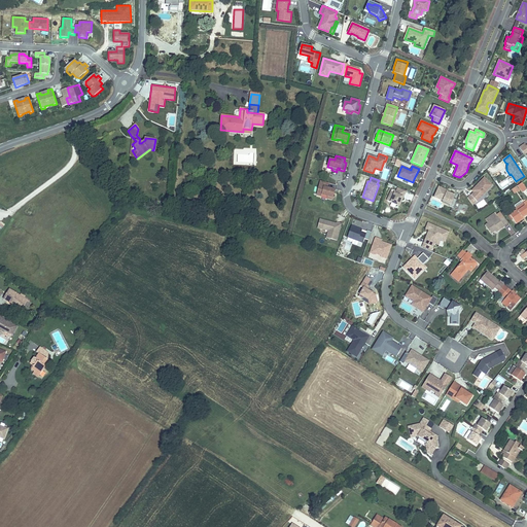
[(473,192),(471,196),(467,198),(472,205),(477,202),(476,199),(478,196),(483,196),(492,185),(485,177),(479,184),(479,185),(478,186),(477,185),(472,190),(473,192)]
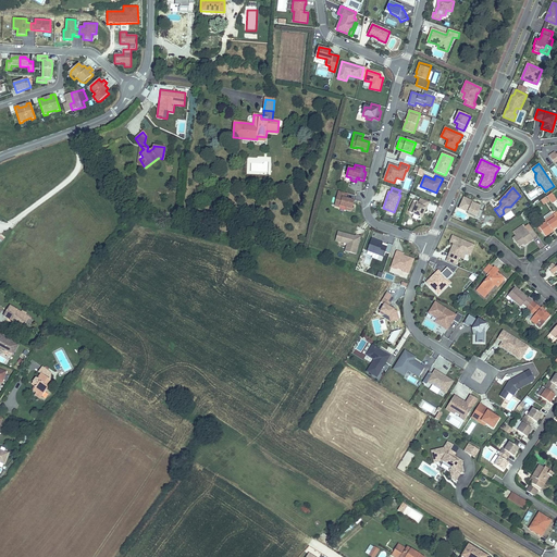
[(346,198),(347,194),(338,190),(335,207),(339,208),(341,206),(346,208),(346,210),(351,211),(354,200),(346,198)]
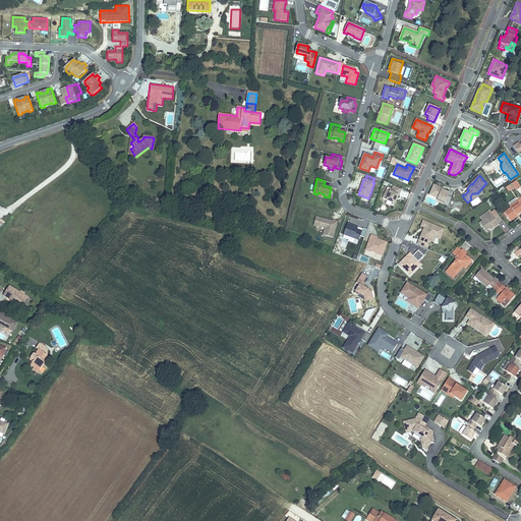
[(520,188),(516,181),(512,184),(516,190),(520,188)]
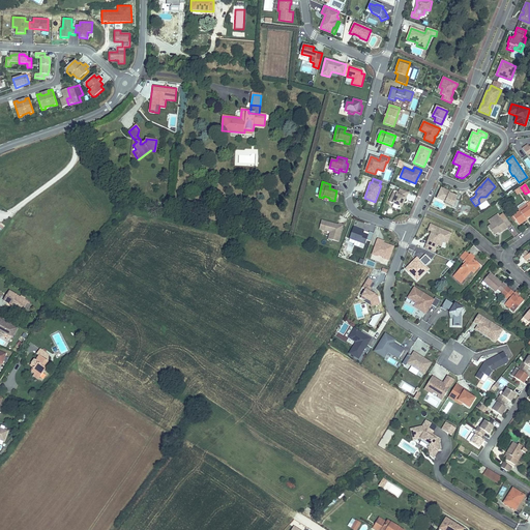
[(441,188),(437,198),(445,202),(452,205),(451,207),(455,209),(460,201),(455,199),(457,197),(451,195),(449,194),(450,192),(441,188)]
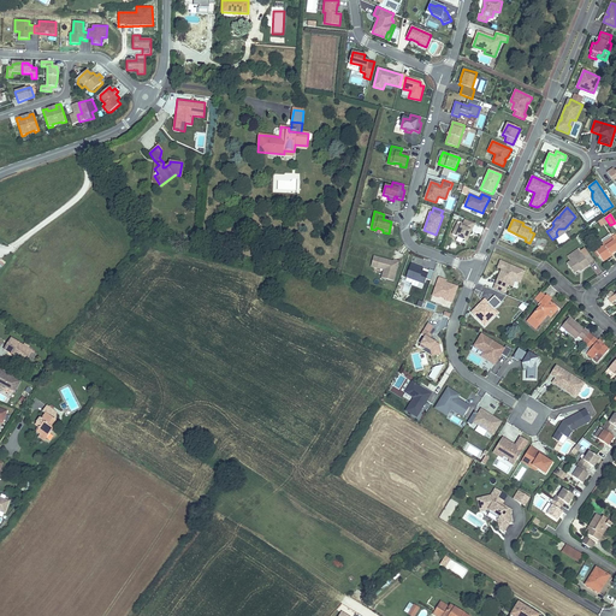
[(457,224),(452,235),(466,241),(469,230),(472,231),(474,224),(466,220),(462,226),(457,224)]
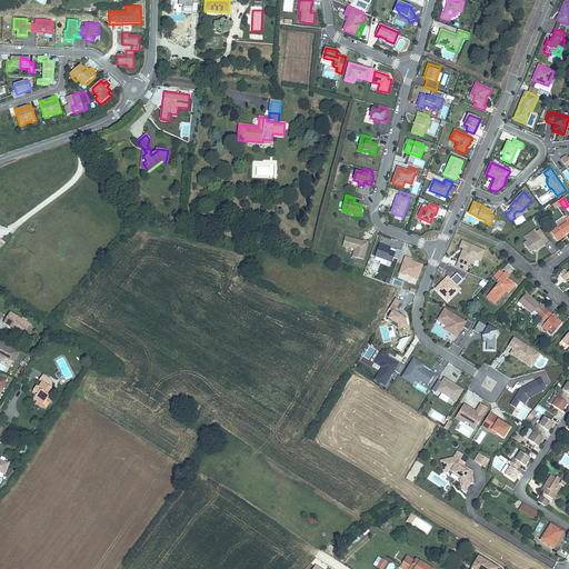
[(568,230),(568,221),(567,222),(566,220),(565,219),(557,226),(558,227),(550,232),(557,242),(566,237),(565,236),(563,233),(568,230)]
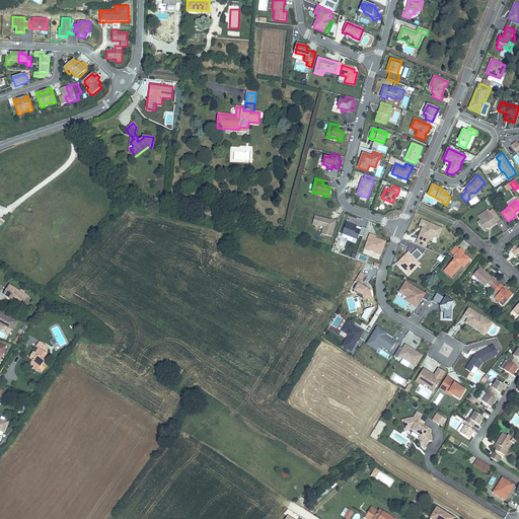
[(490,226),(491,227),(497,223),(496,222),(500,219),(493,210),(489,212),(490,214),(480,220),(477,222),(484,230),(488,227),(490,226)]
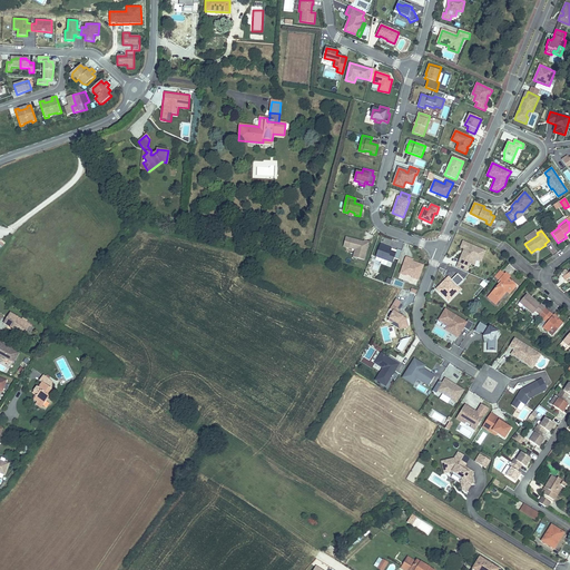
[(526,237),(528,242),(538,235),(537,233),(536,231),(526,237)]
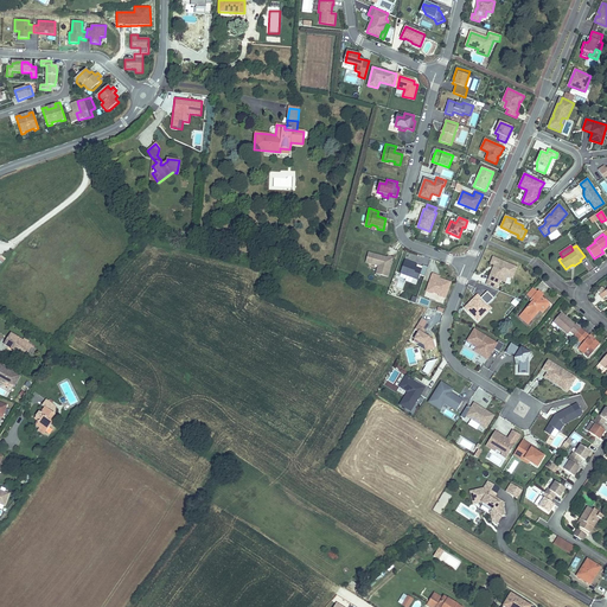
[(388,276),(393,257),(388,256),(388,257),(387,259),(385,259),(385,257),(369,253),(366,263),(378,266),(376,274),(388,276)]
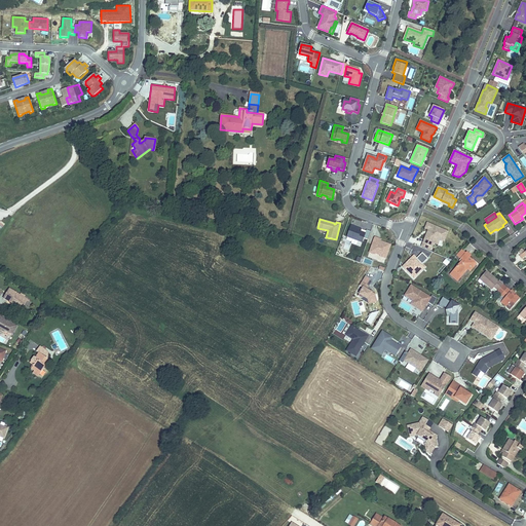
[(424,238),(423,242),(433,247),(434,242),(438,245),(440,239),(439,238),(441,234),(446,237),(448,231),(427,223),(425,228),(429,230),(428,231),(429,232),(426,239),(424,238)]
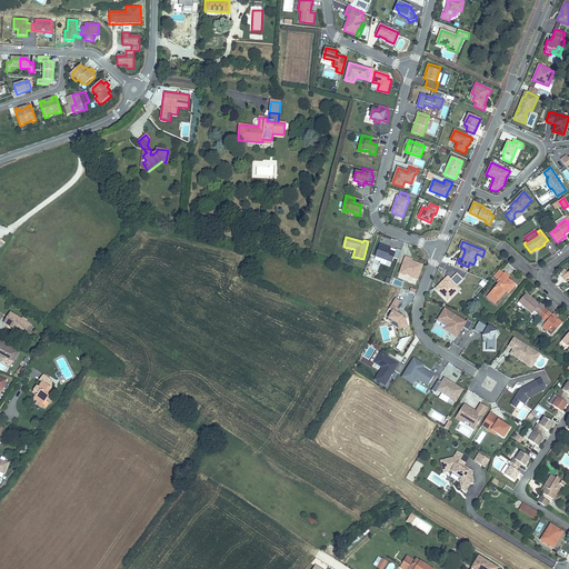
[(398,259),(401,250),(397,249),(396,250),(395,252),(390,250),(391,248),(379,243),(375,256),(391,262),(393,258),(398,259)]
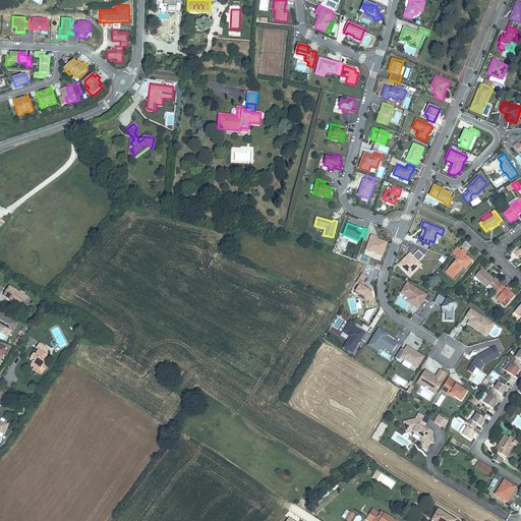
[(375,236),(371,235),(365,250),(371,252),(372,251),(375,252),(377,254),(382,255),(387,242),(374,238),(375,236)]
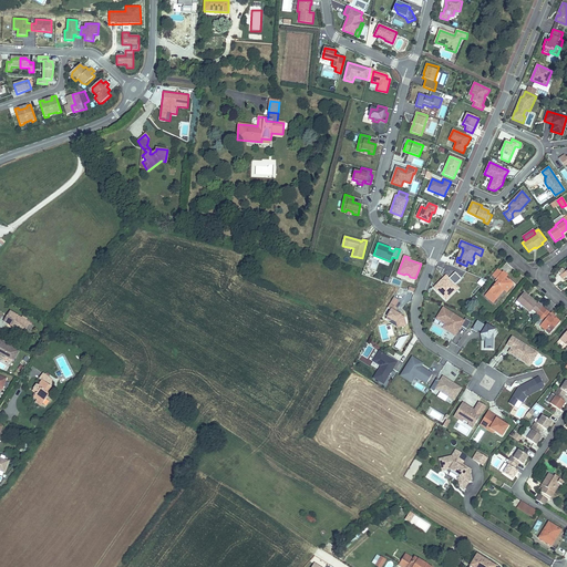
[(493,275),(497,279),(502,272),(497,269),(493,275)]
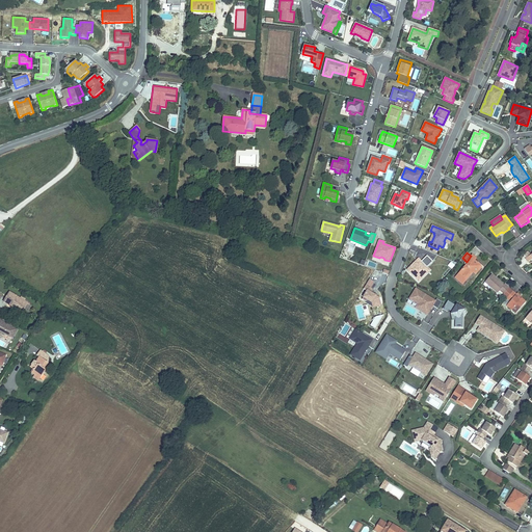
[(406,270),(419,282),(426,273),(421,269),(425,265),(427,267),(432,261),(427,256),(421,261),(420,260),(418,262),(417,260),(406,270)]
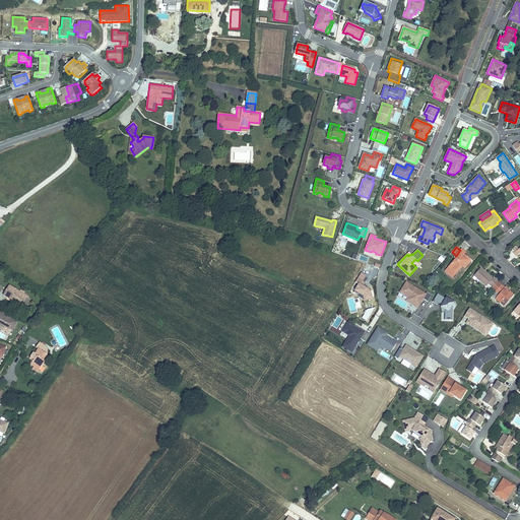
[(461,265),(462,266),(465,268),(468,264),(467,263),(469,260),(465,257),(464,258),(462,256),(463,255),(465,253),(461,250),(460,250),(456,256),(457,257),(459,259),(457,261),(456,259),(445,271),(452,277),(461,267),(460,266),(461,265)]
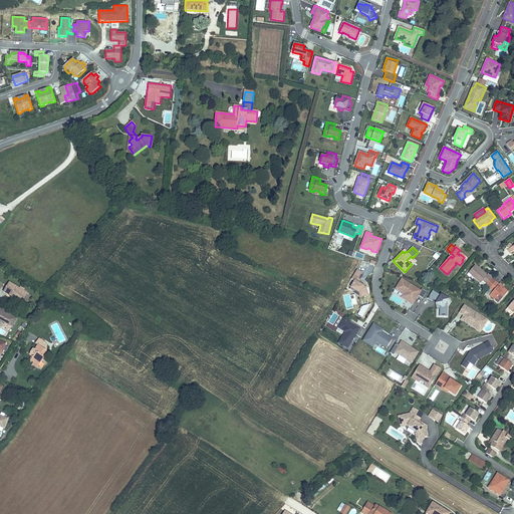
[(407,260),(412,264),(416,261),(413,258),(411,256),(407,260)]
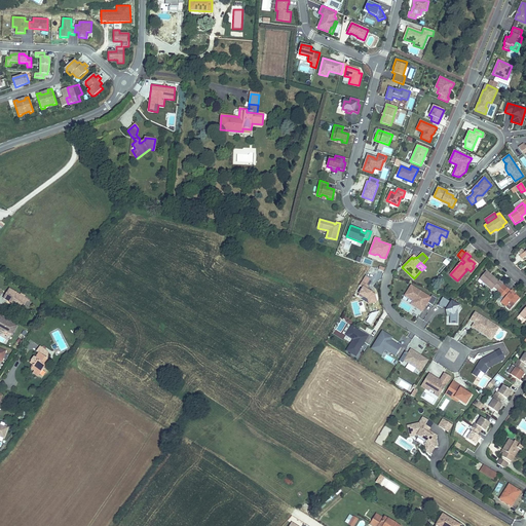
[(486,283),(485,284),(492,290),(494,288),(498,291),(503,285),(499,280),(498,283),(486,271),(480,278),(486,283)]
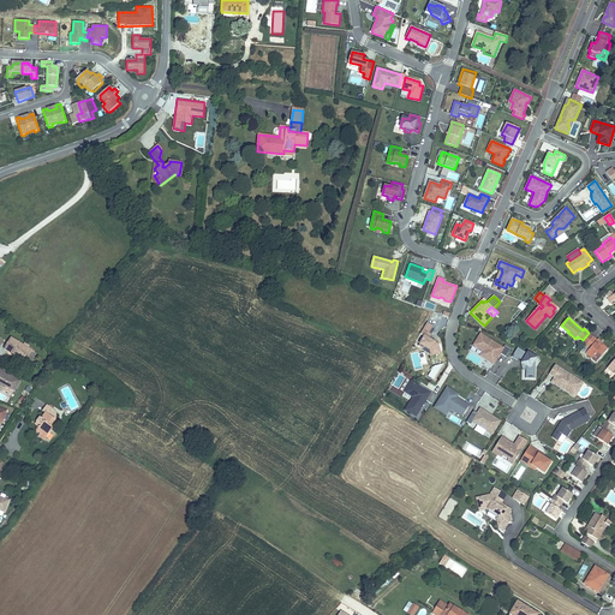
[(437,326),(430,322),(424,332),(428,334),(421,345),(425,348),(427,346),(431,350),(433,354),(442,353),(441,345),(435,341),(431,339),(434,334),(433,333),(437,326)]
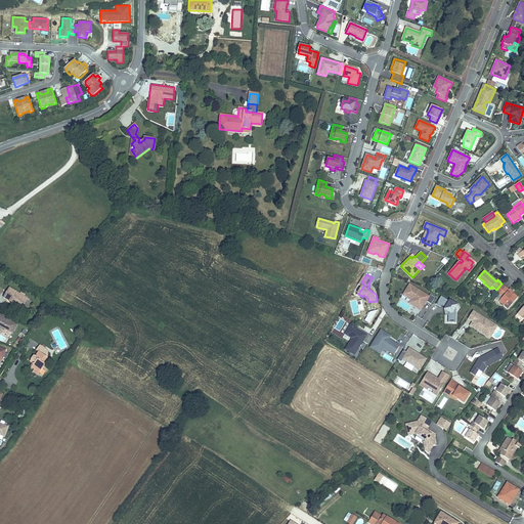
[(432,304),(436,297),(431,294),(429,296),(409,284),(403,294),(417,302),(415,306),(421,309),(425,304),(427,301),(432,304)]
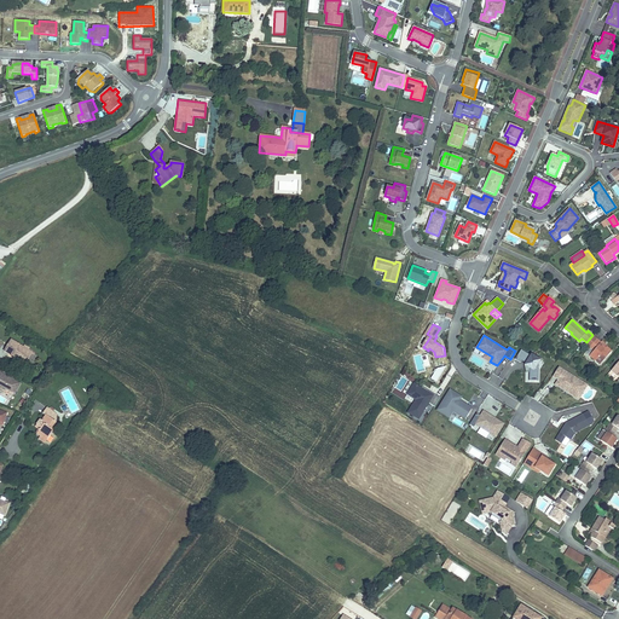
[(600,345),(601,342),(596,339),(590,347),(594,351),(589,356),(595,360),(600,365),(611,352),(606,347),(605,348),(600,345)]
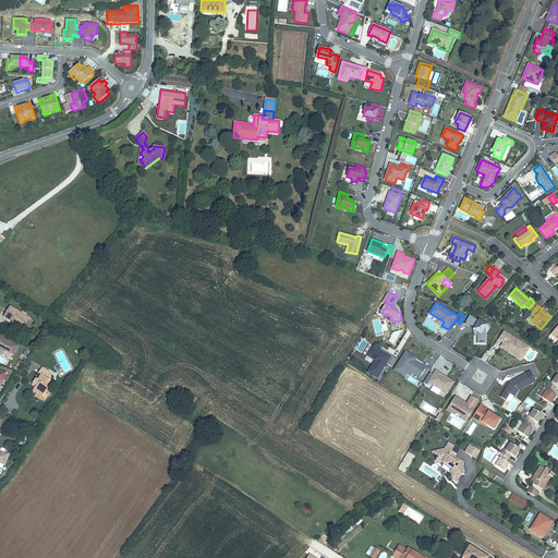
[(26,316),(10,306),(3,316),(19,325),(19,326),(21,327),(22,325),(21,325),(22,322),(26,316)]
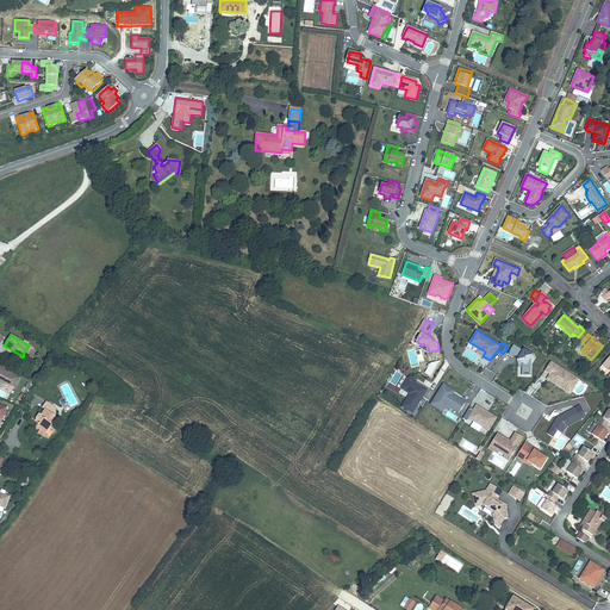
[(509,350),(504,360),(509,363),(510,361),(515,354),(509,350)]
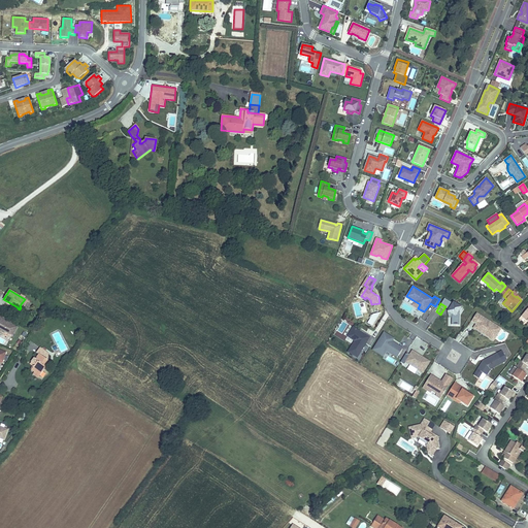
[(449,308),(444,315),(443,318),(447,319),(449,319),(448,323),(448,330),(456,330),(456,321),(455,321),(455,316),(458,312),(450,307),(449,308)]
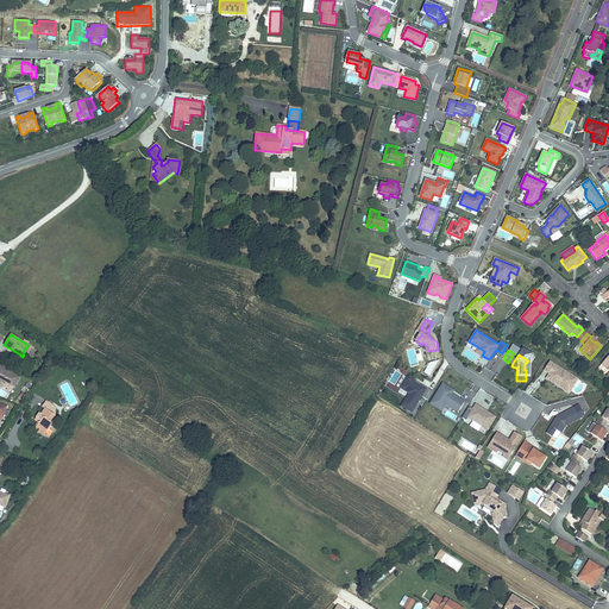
[(578,378),(550,360),(544,370),(550,374),(548,376),(567,388),(572,382),(575,383),(578,378)]
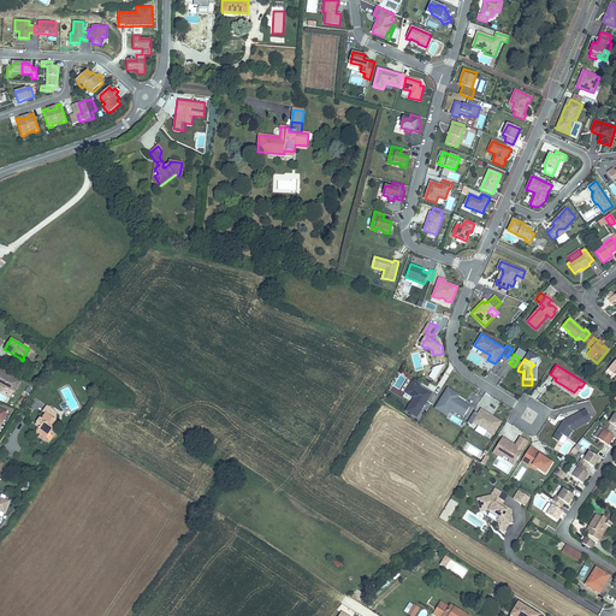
[(611,379),(615,374),(609,368),(604,373),(611,379)]
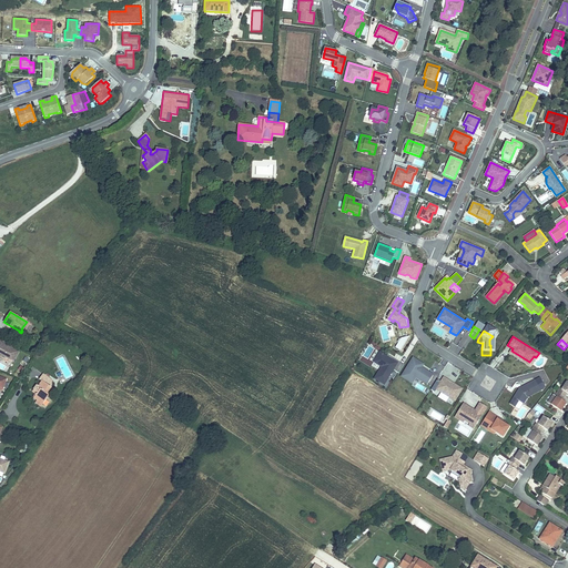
[(19,352),(0,342),(0,355),(4,358),(4,356),(13,361),(19,352)]
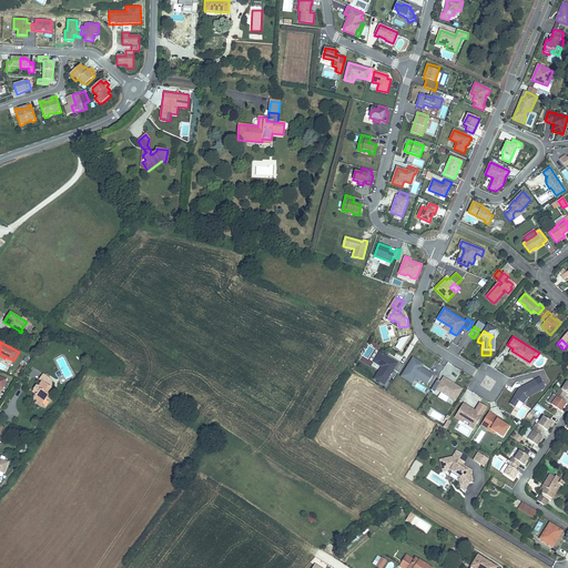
[(368,346),(363,356),(368,359),(374,350),(368,346)]
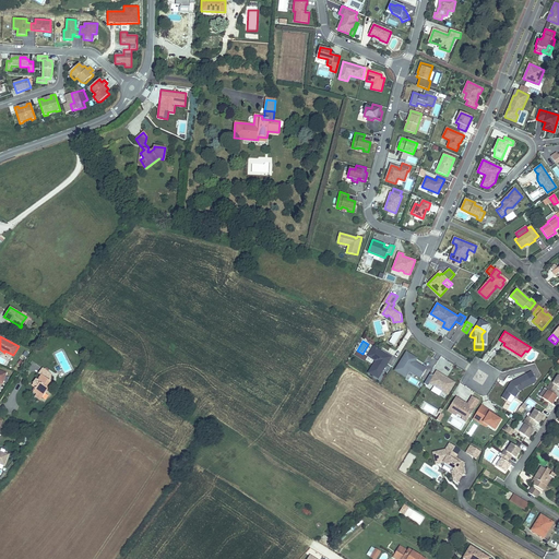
[(523,360),(527,352),(525,351),(521,356),(503,345),(501,347),(523,360)]
